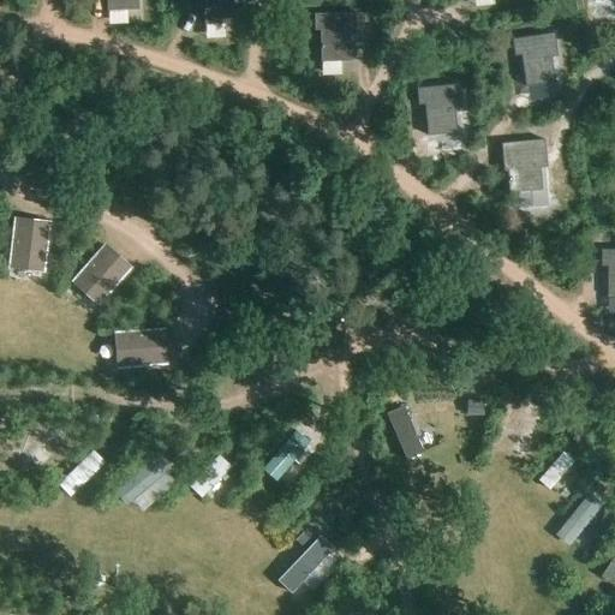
[(103,0),(105,12),(136,11),(135,0),(103,0)]
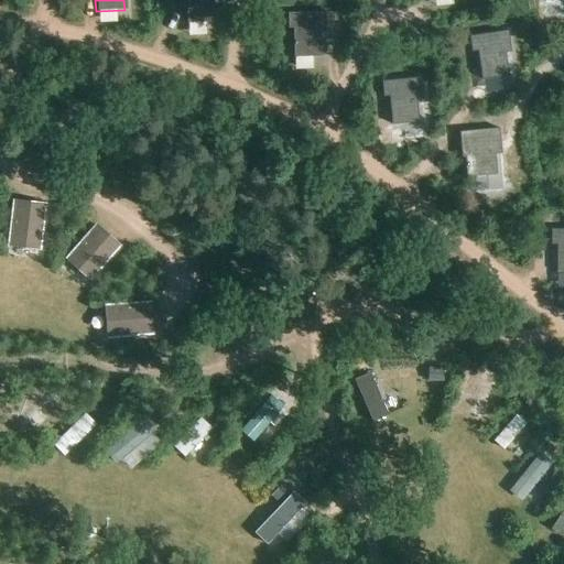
[(215,21),(213,0),(186,0),(188,22),(215,21)]
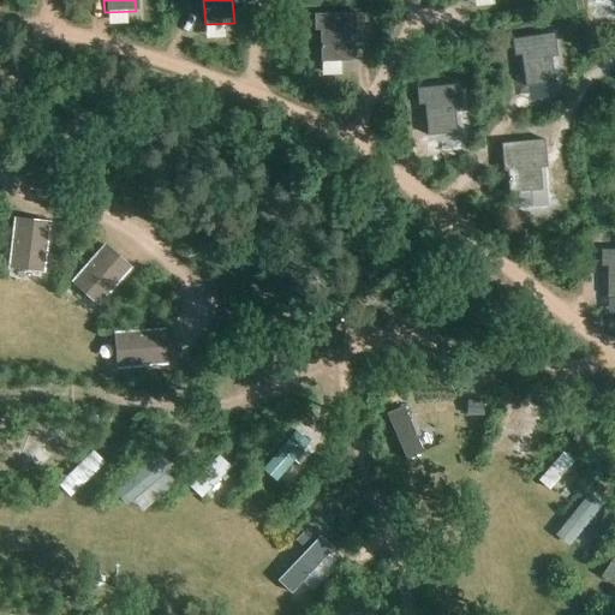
[(354,13),(315,15),(315,29),(321,29),(322,61),(351,60),(350,30),(354,30),(354,13)]
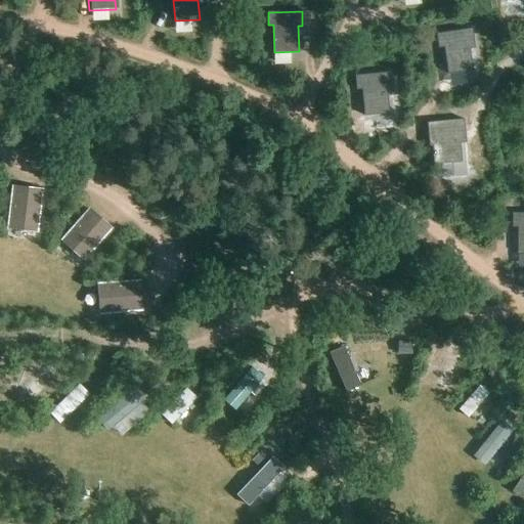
[(438,47),(444,46),(447,73),(473,70),(469,43),(474,43),(472,29),(437,33),(438,47)]
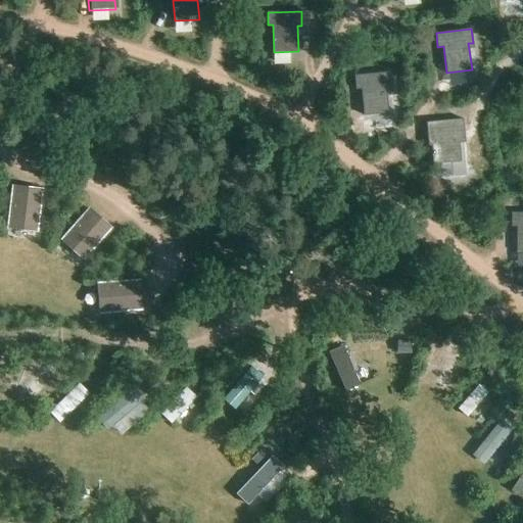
[(391,86),(390,72),(354,75),(357,90),(362,89),(364,114),(388,112),(385,87),(391,86)]
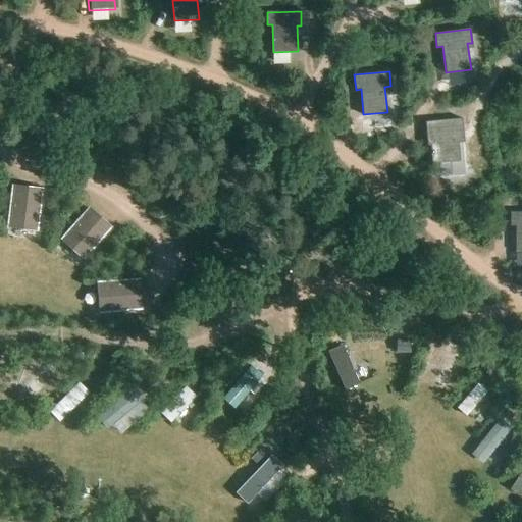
[(462,119),(426,122),(427,146),(429,146),(432,163),(460,161),(457,134),(463,134),(462,119)]
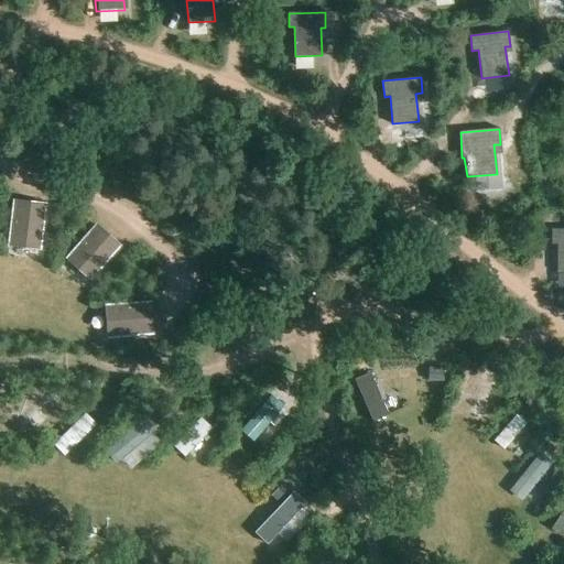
[(7,246),(42,249),(46,203),(12,198),(7,246)]
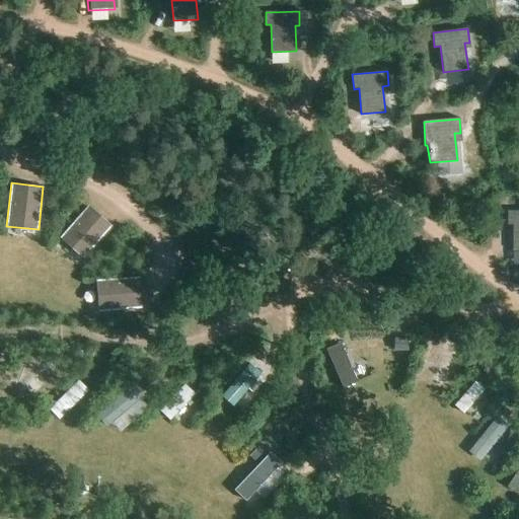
[(59,237),(83,258),(113,226),(88,205),(59,237)]
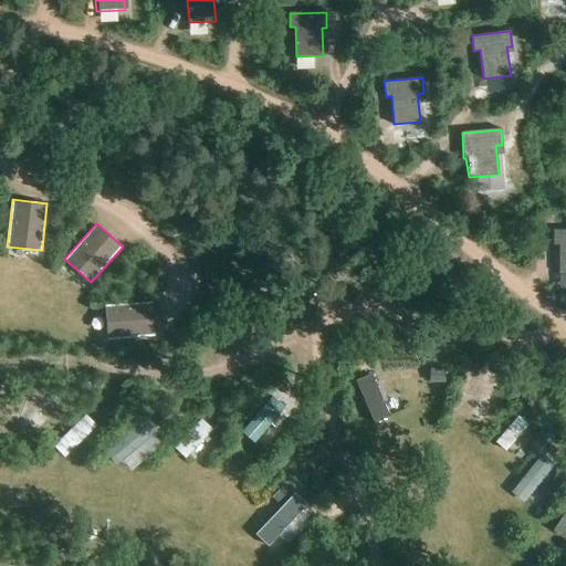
[(565,229),(555,230),(555,245),(561,245),(561,273),(565,273),(565,229)]
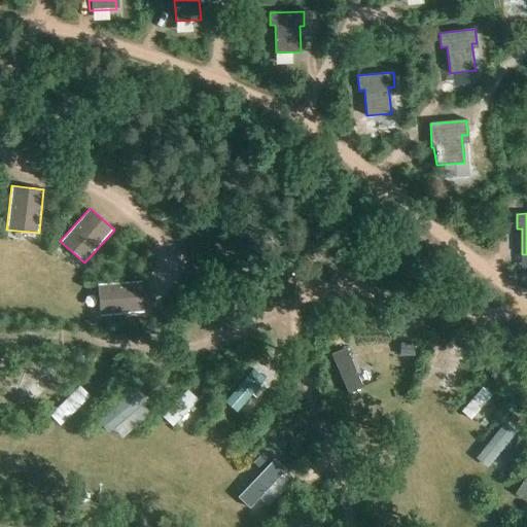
[(97,284),(99,316),(143,313),(141,281),(97,284)]
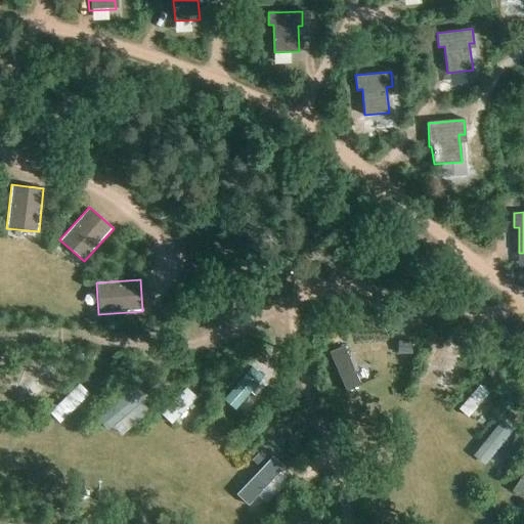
[(454,340),(449,346),(456,352),(462,346),(454,340)]
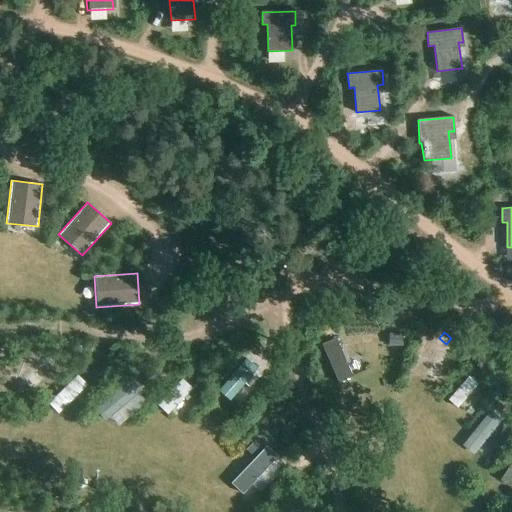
[(258,344),(252,350),(261,359),(267,352),(258,344)]
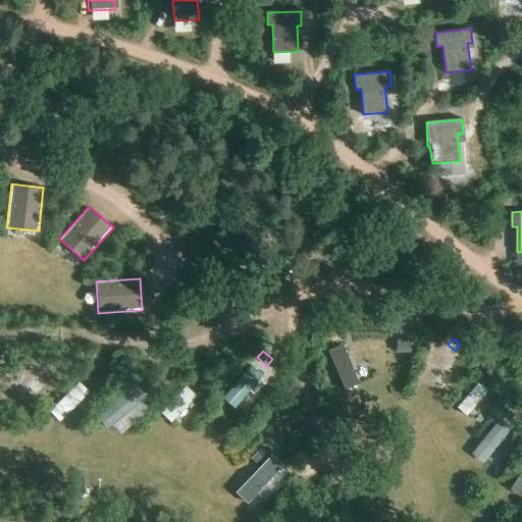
[(50,360),(44,365),(50,373),(56,368),(50,360)]
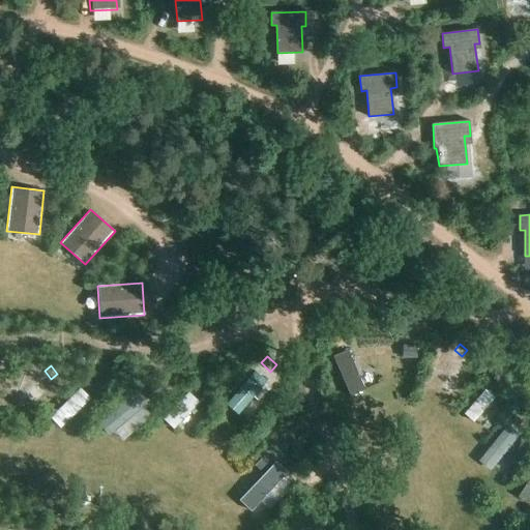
[(500,370),(495,376),(505,384),(510,378),(500,370)]
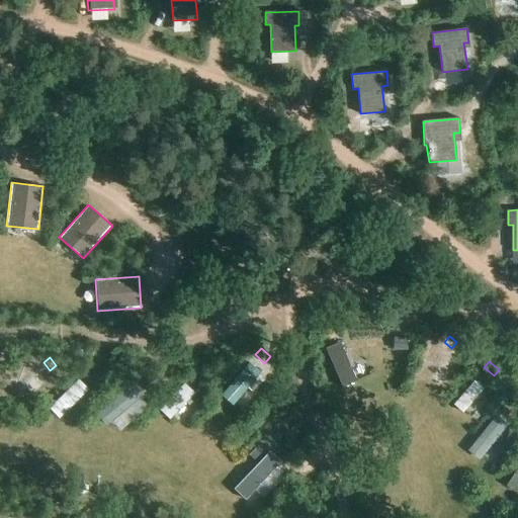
[(390,362),(383,377),(394,381),(400,366),(390,362)]
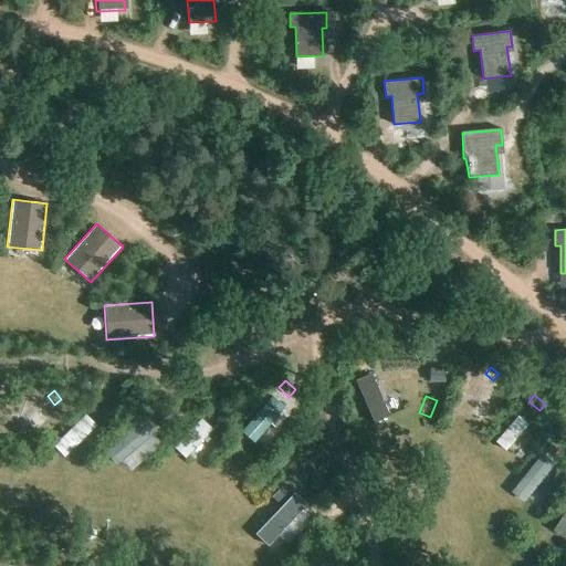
[(93,404),(86,410),(93,417),(100,410),(93,404)]
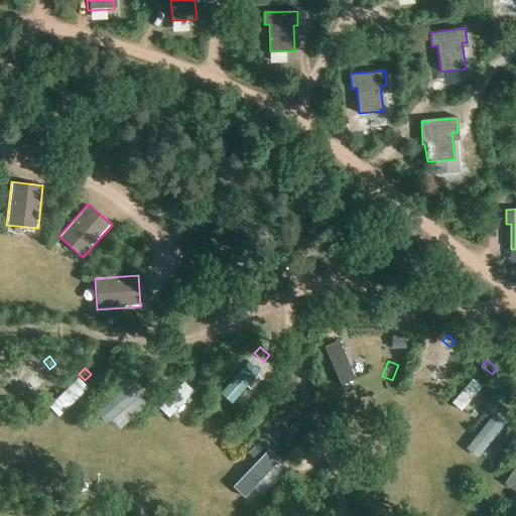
[(155,378),(145,386),(150,391),(160,383),(155,378)]
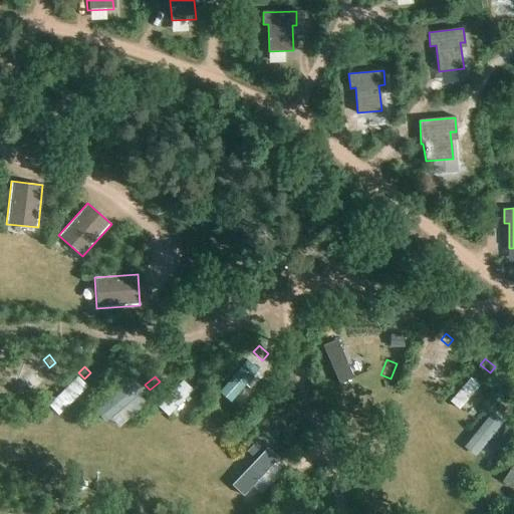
[(206,378),(197,387),(203,394),(212,386),(206,378)]
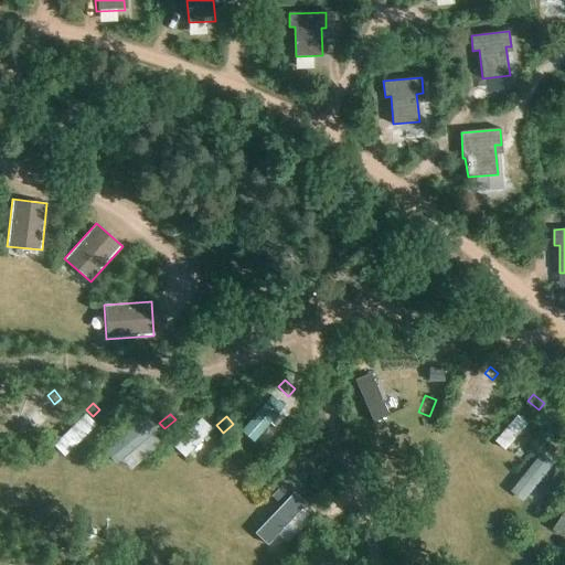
[(74,451),(82,461),(117,434),(108,424),(74,451)]
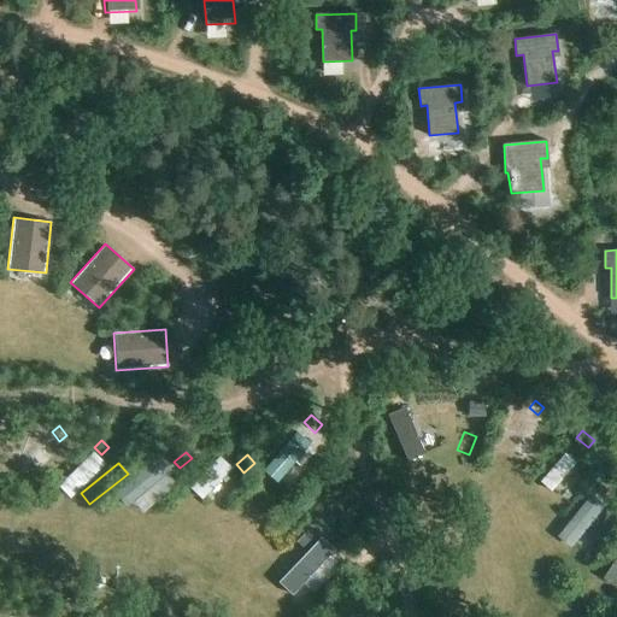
[(604,481),(598,489),(606,497),(612,488),(604,481)]
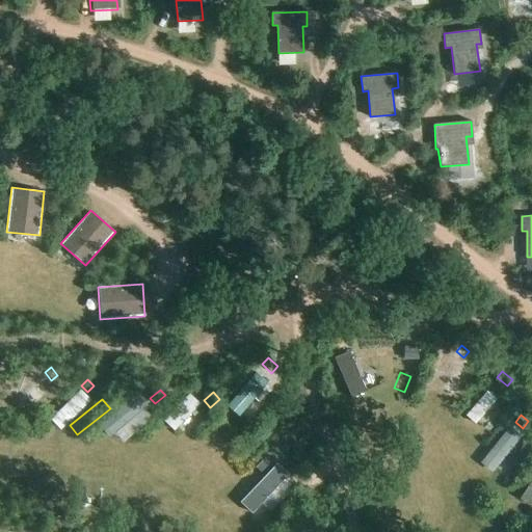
[(265,458),(257,469),(265,477),(274,468),(265,458)]
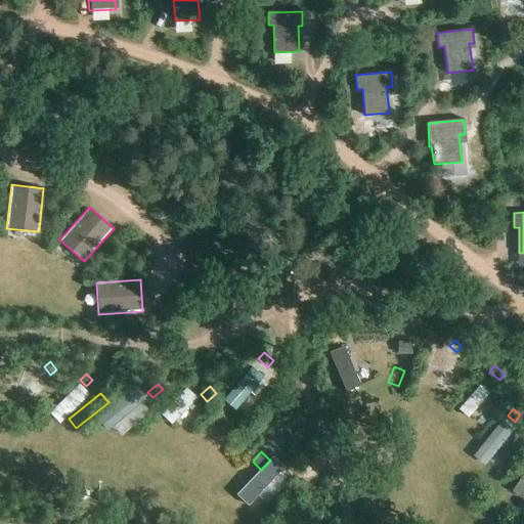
[(314,514),(304,520),(305,523),(314,523),(319,522),(314,514)]
